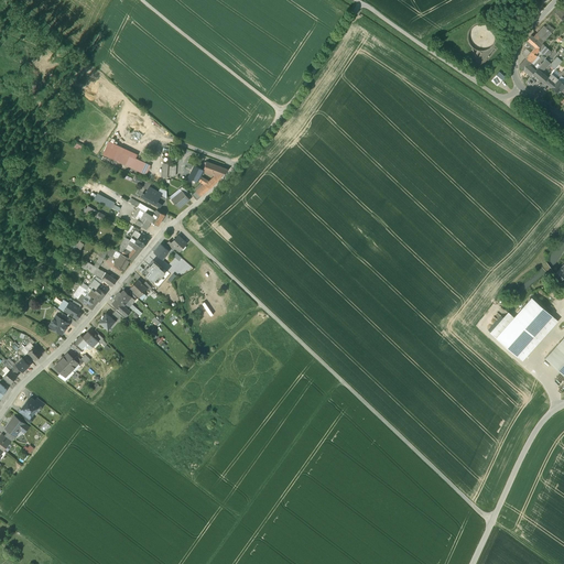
[(546,22),(535,33),(544,41),(555,29),(546,22)]
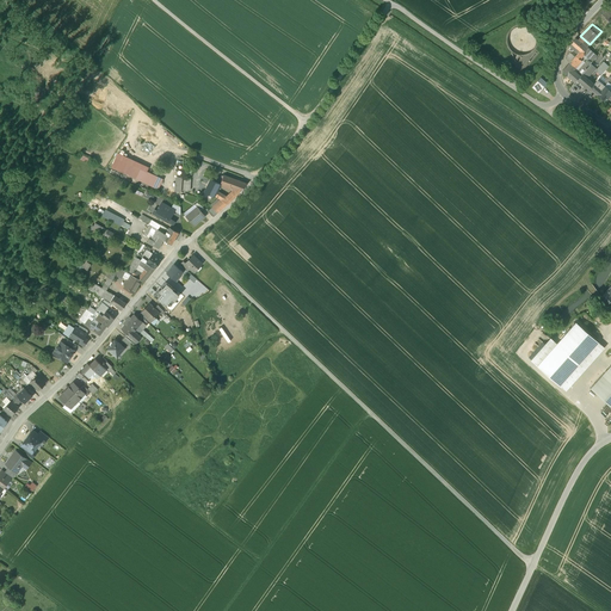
[(590,44),(580,36),(578,39),(586,48),(590,44)]
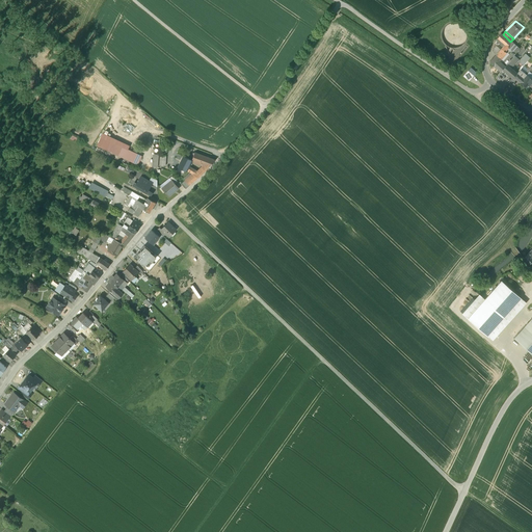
[(501,33),(497,38),(506,47),(510,42),(503,34),(501,33)]
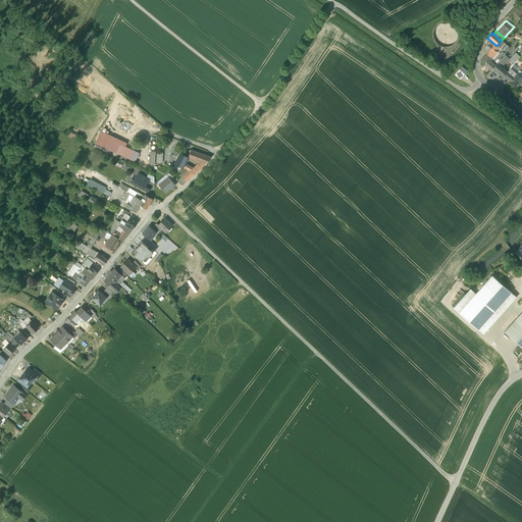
[(497,46),(487,38),(486,40),(489,42),(493,45),(487,53),(486,53),(491,57),(497,51),(496,50),(499,47),(497,46)]
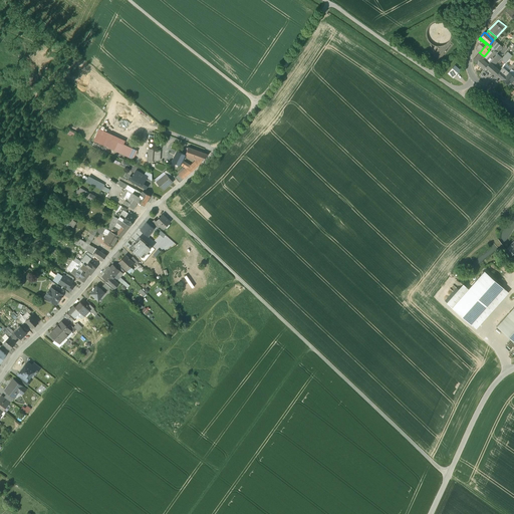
[(493,40),(489,45),(491,46),(495,50),(497,52),(502,47),(494,40),(493,40)]
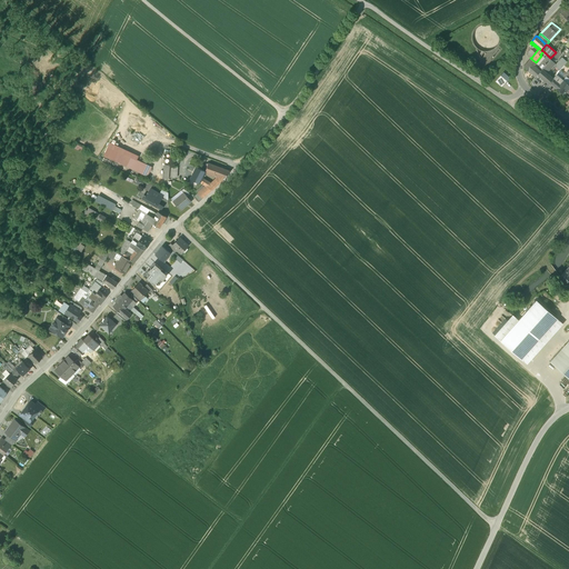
[(530,51),(528,50),(527,53),(531,58),(538,49),(533,46),(532,48),(531,47),(530,51)]
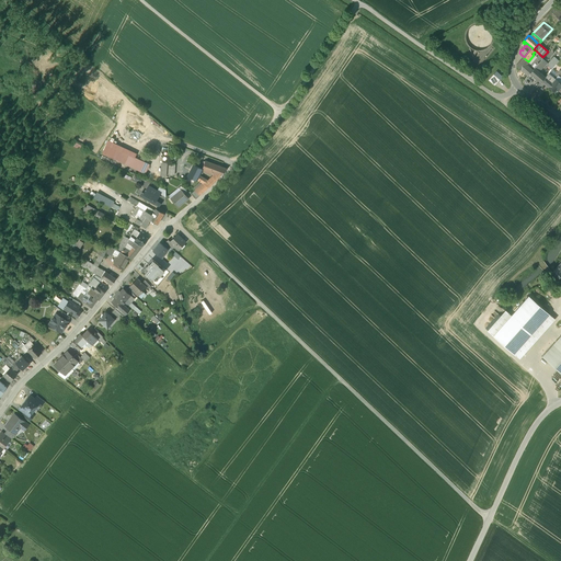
[(528,61),(523,57),(516,65),(522,69),(526,64),(528,61)]
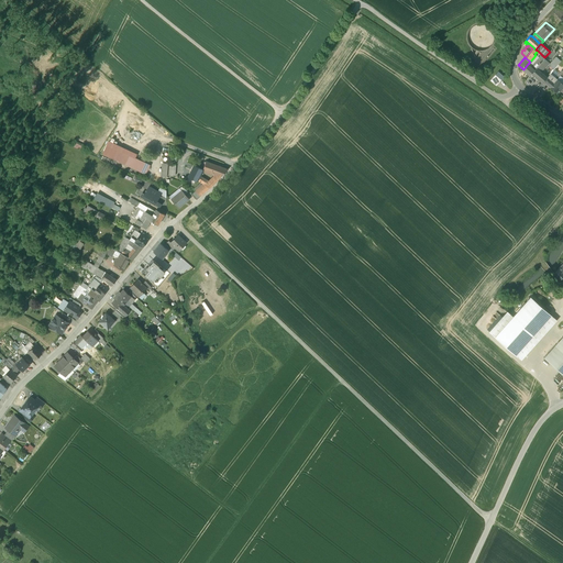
[(549,65),(553,69),(556,66),(558,64),(561,61),(555,57),(549,65)]
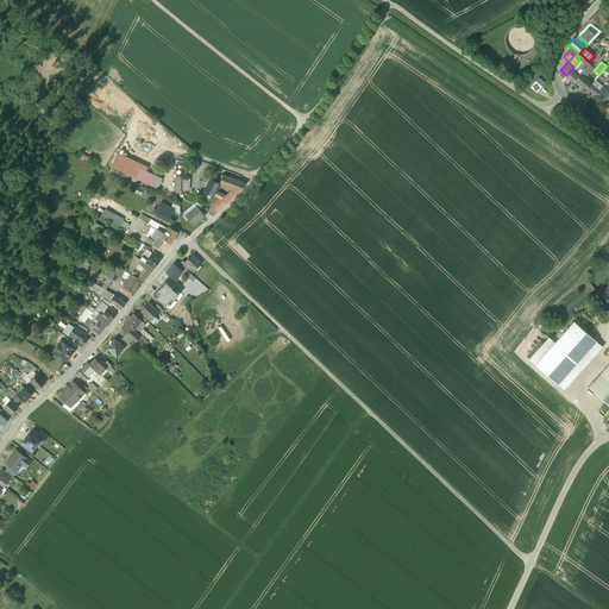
[(581,64),(575,71),(578,75),(582,71),(584,69),(581,66),(581,64)]
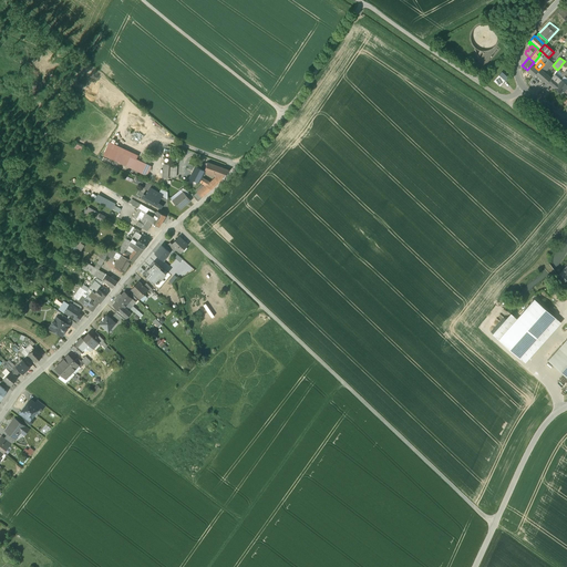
[(532,64),(527,70),(533,76),(535,74),(538,70),(535,66),(532,64)]
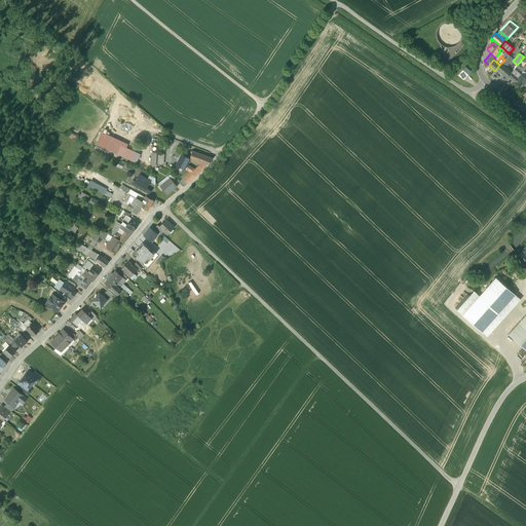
[(502,62),(499,65),(496,69),(506,77),(508,76),(510,74),(503,68),(505,65),(502,62)]
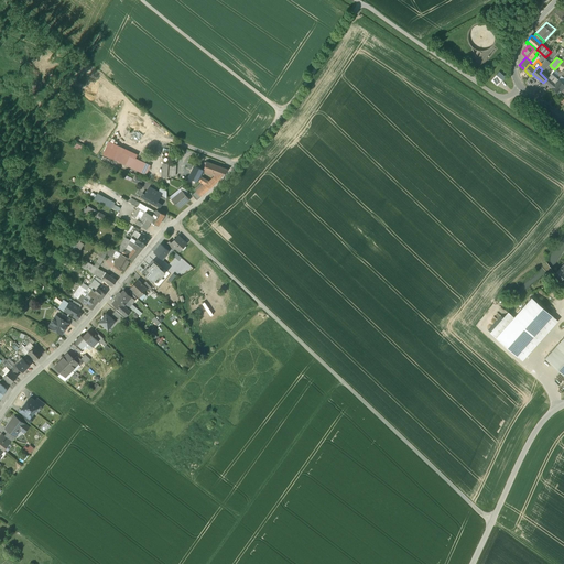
[(557,66),(554,69),(561,75),(563,72),(563,71),(562,69),(561,68),(557,66)]
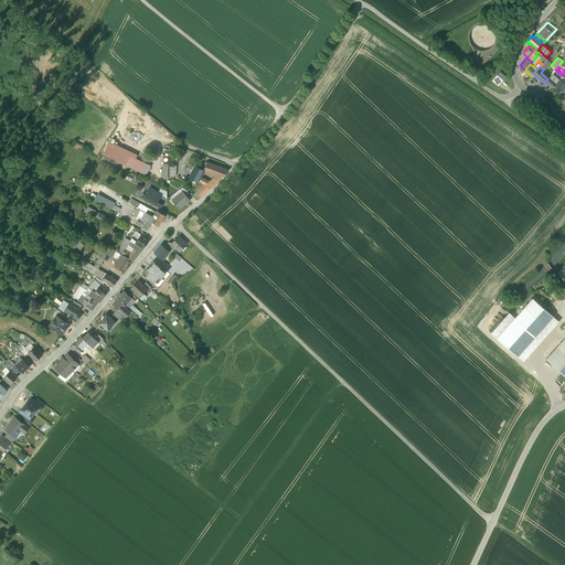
[(547,80),(545,82),(552,87),(558,80),(553,74),(547,80)]
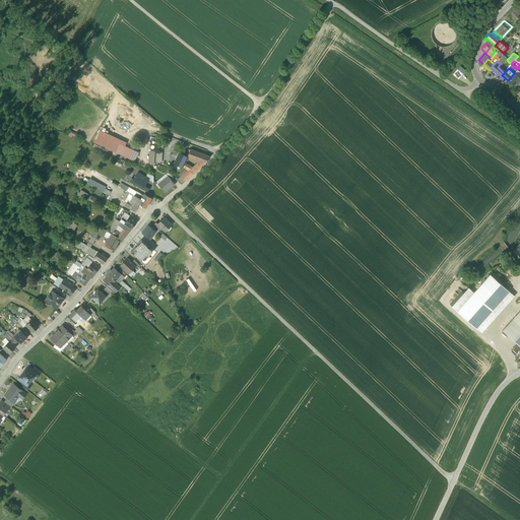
[(463,73),(457,69),(453,75),(458,79),(463,73)]
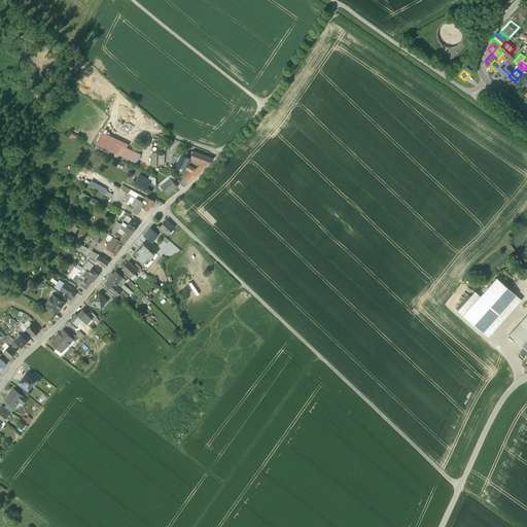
[(526,77),(522,73),(521,74),(515,81),(521,86),(524,82),(526,83),(526,81),(526,77)]
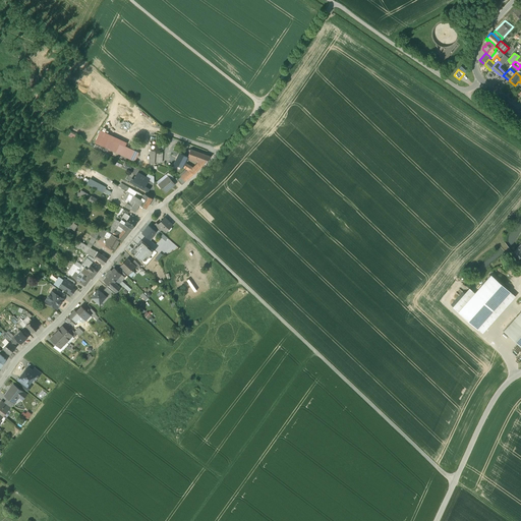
[(145,111),(138,116),(148,126),(154,121),(145,111)]
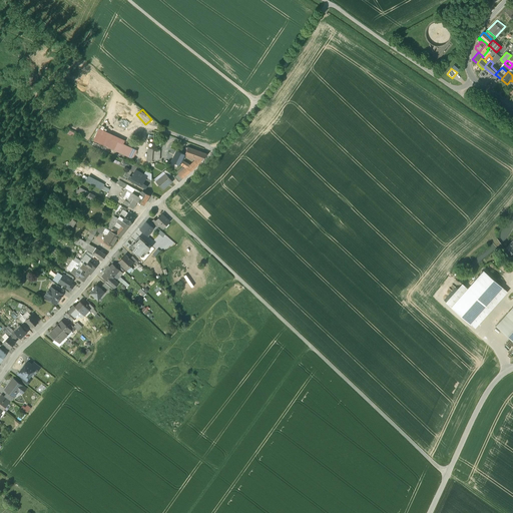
[(65,127),(63,132),(71,135),(73,130),(65,127)]
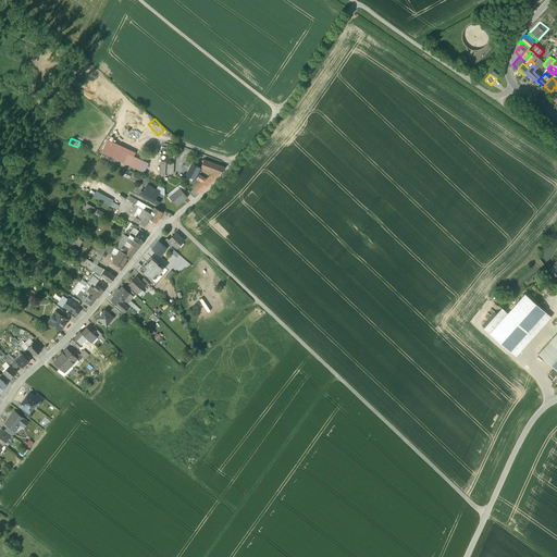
[(134,157),(136,153),(108,139),(101,152),(124,162),(128,153),(134,157)]
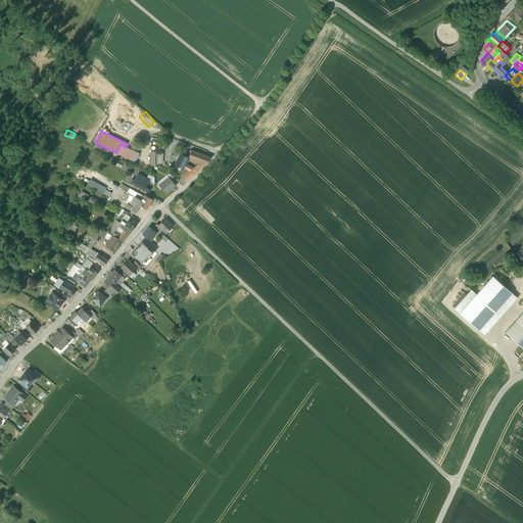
[(121,144),(116,152),(136,161),(140,153),(126,147),(121,144)]
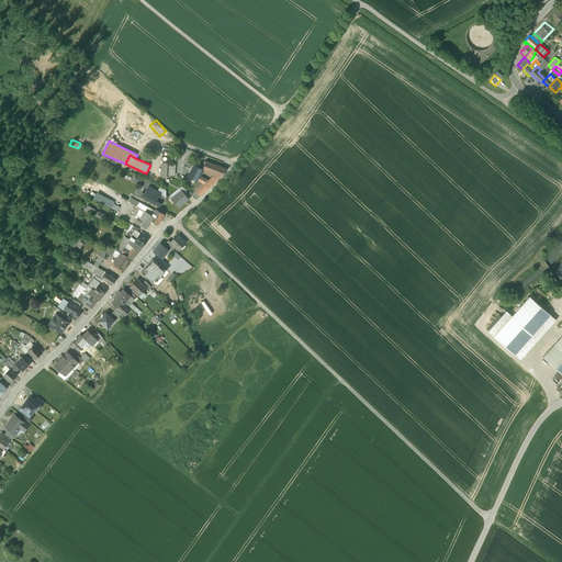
[(228,169),(205,160),(203,169),(215,173),(213,177),(216,180),(228,169)]
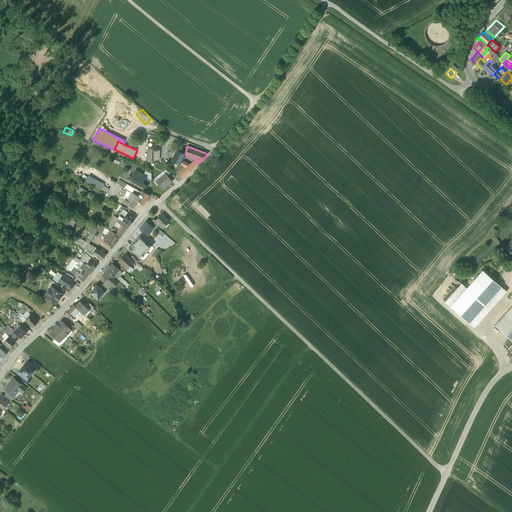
[(183,154),(177,151),(172,160),(178,163),(181,159),(183,154)]
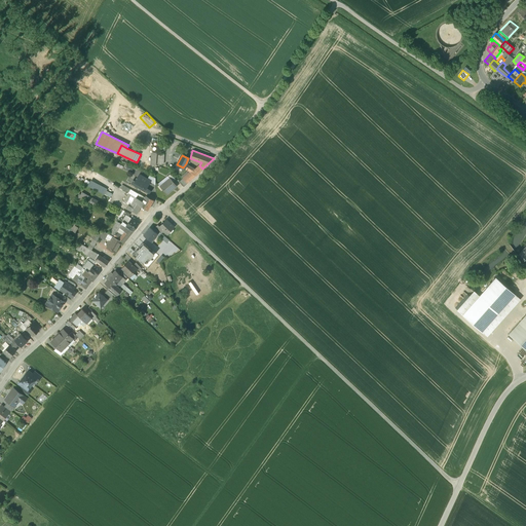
[(186,163),(183,167),(189,173),(196,176),(199,172),(186,163)]
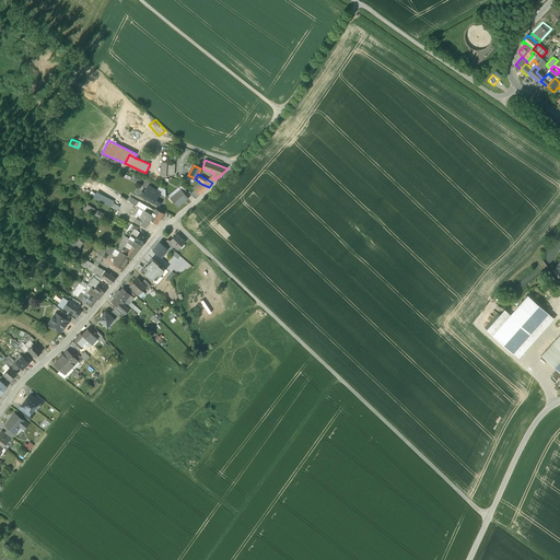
[(201,184),(195,190),(199,195),(209,187),(201,184)]
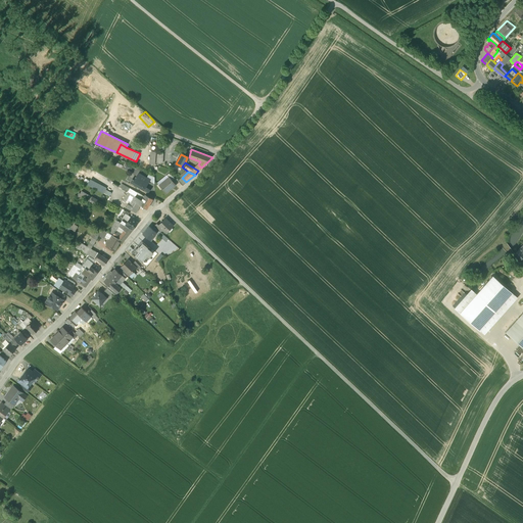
[(149,180),(139,173),(134,180),(135,181),(145,187),(149,180)]
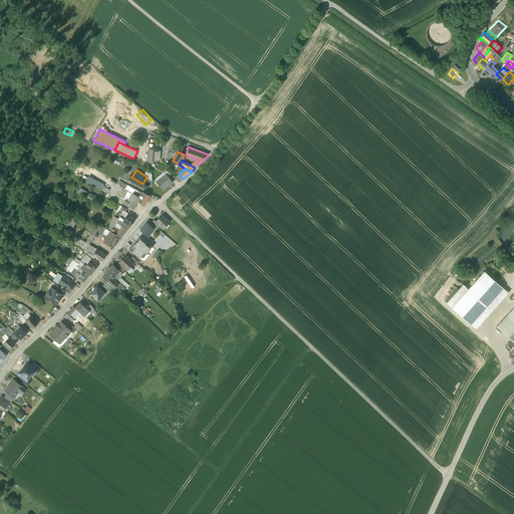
[(166,175),(157,182),(164,190),(173,182),(169,178),(166,175)]
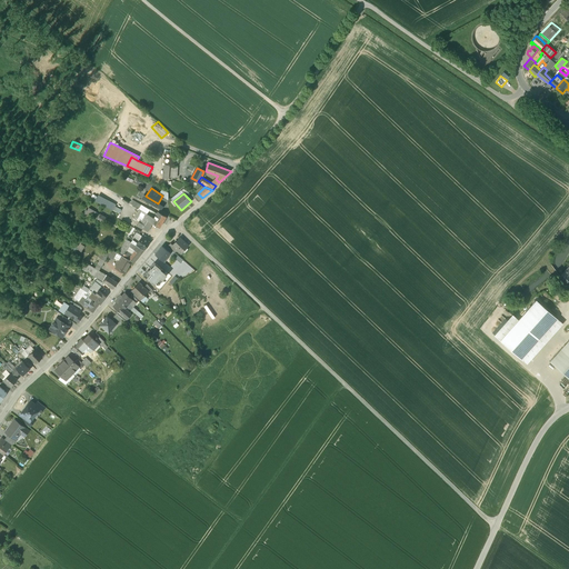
[(117,206),(118,203),(100,195),(97,201),(120,213),(123,209),(117,206)]
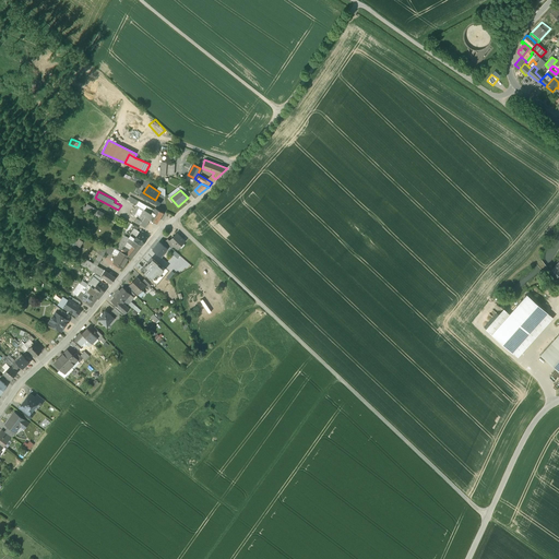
[(161,202),(155,200),(144,193),(142,197),(157,205),(158,206),(161,202)]
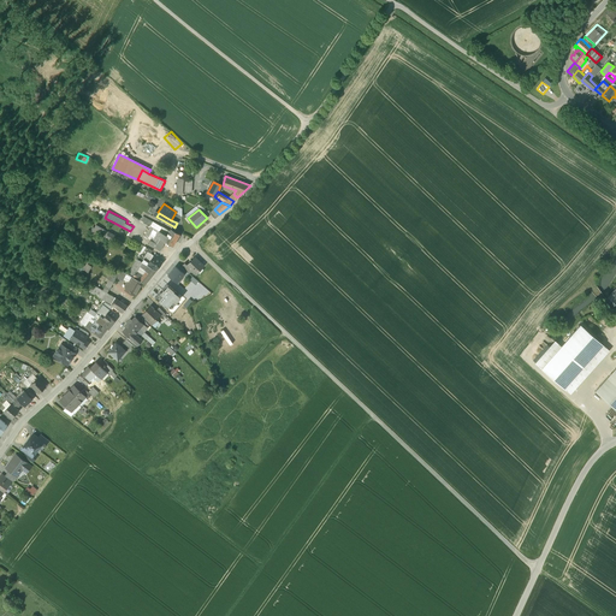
[(141,220),(150,226),(160,232),(163,227),(143,217),(141,220)]
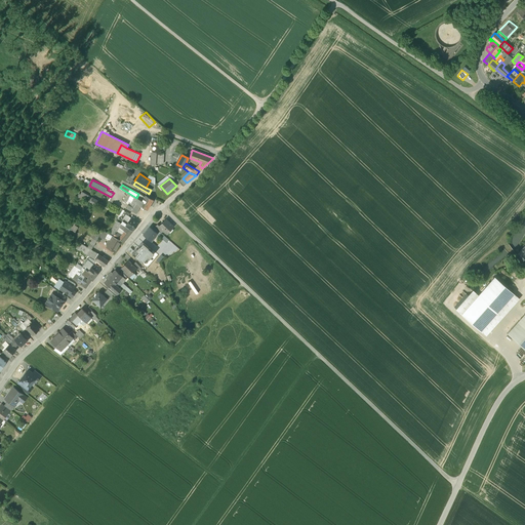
[(97,201),(82,192),(79,196),(90,202),(95,205),(97,201)]
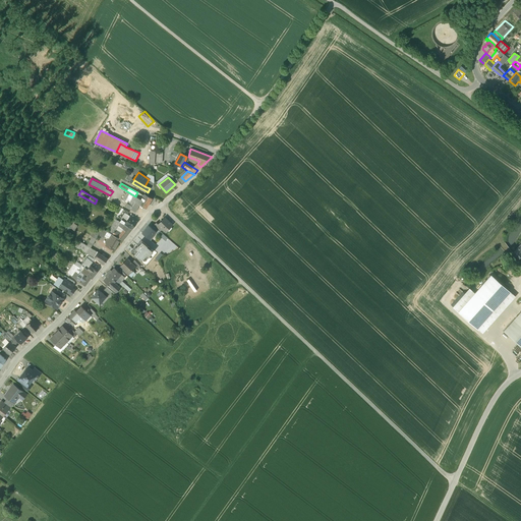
[(135,196),(127,191),(122,200),(127,203),(125,206),(135,212),(140,205),(147,209),(149,205),(146,201),(143,200),(141,199),(135,196)]
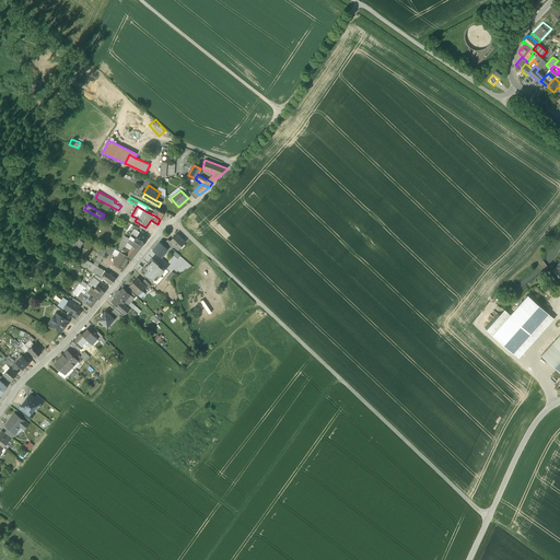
[(159,207),(158,206),(152,214),(154,216),(156,217),(160,220),(164,213),(162,212),(163,209),(159,207)]
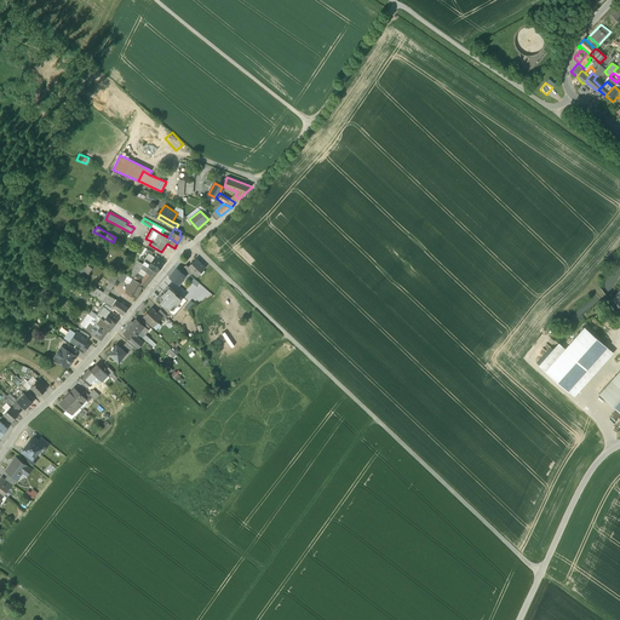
[(151,256),(145,252),(142,257),(139,262),(158,273),(164,264),(151,256)]
